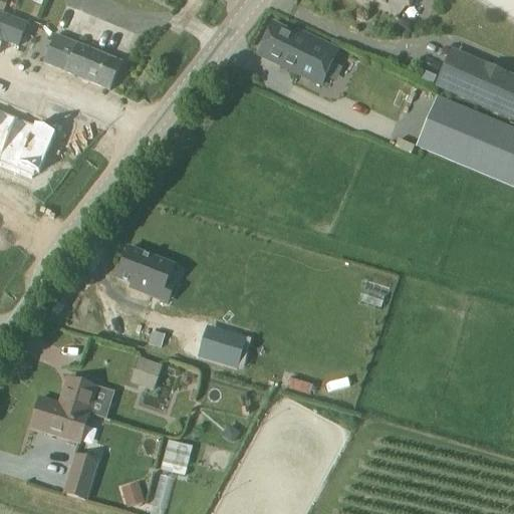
[(373,0),(399,15),(407,0),(362,0),(366,2),(367,0),(373,0)]
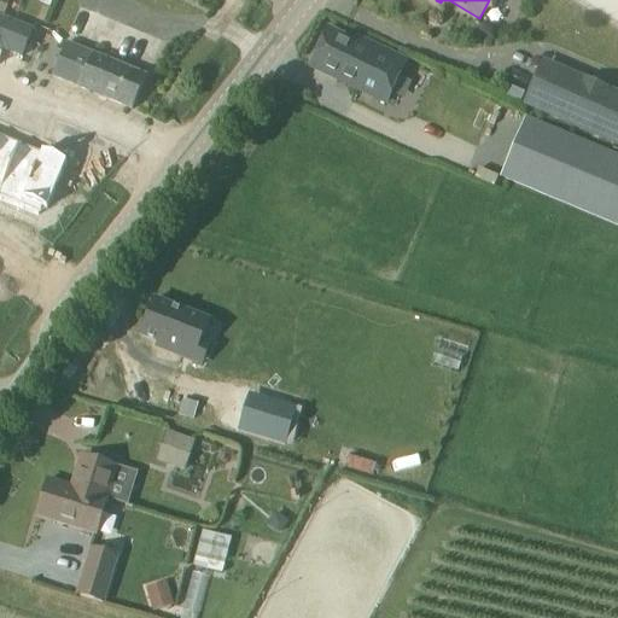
[(0,50),(22,59),(34,30),(0,16),(0,50)]
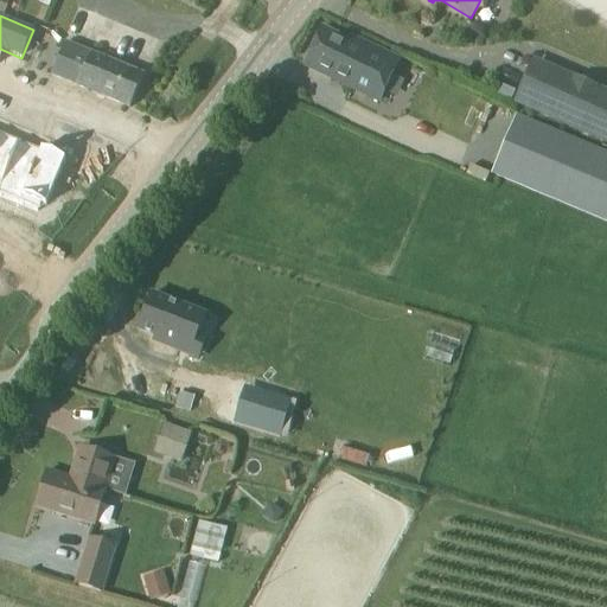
[(321,30),(305,66),(379,102),(400,61),(351,38),(349,43),(321,30)]
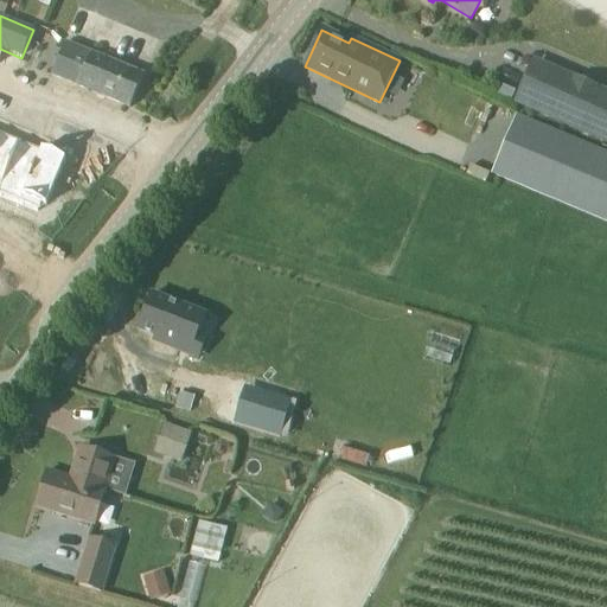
[(100,58),(65,44),(52,76),(77,87),(77,88),(131,109),(144,76),(100,58)]
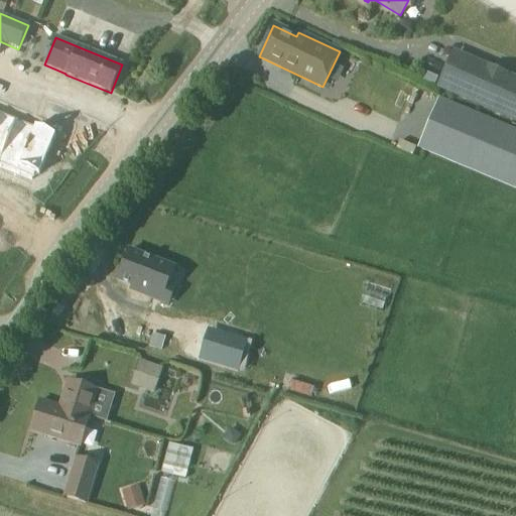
[(454,89),(453,93),(514,119),(515,113),(515,81),(506,77),(506,76),(490,68),(489,69),(467,59),(465,62),(452,57),(440,83),(454,89)]
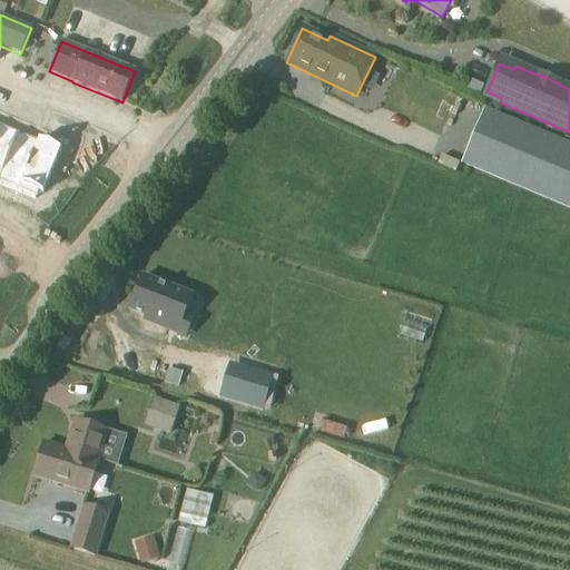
[(569,144),(485,108),(461,164),(569,209),(569,144)]
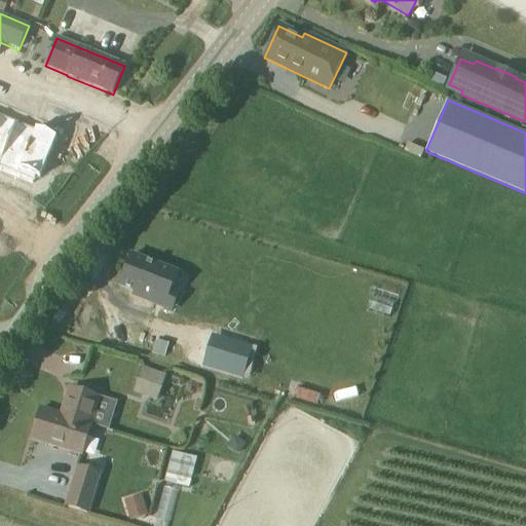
[(0,109),(0,151),(4,153),(19,117),(0,109)]
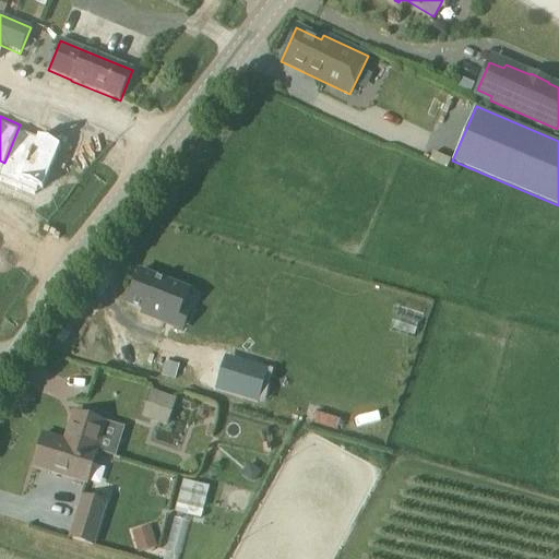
[(20,125),(4,163),(25,171),(40,133),(20,125)]
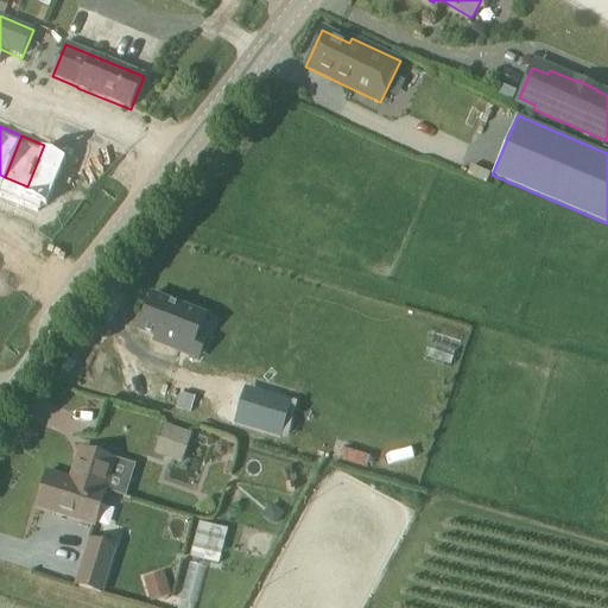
[(26,188),(50,198),(68,153),(45,143),(44,145),(27,187),(26,188)]
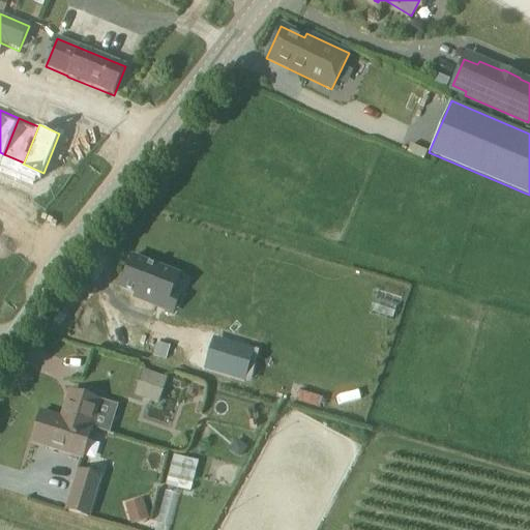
[(3,192),(0,199),(0,201),(6,204),(10,195),(3,192)]
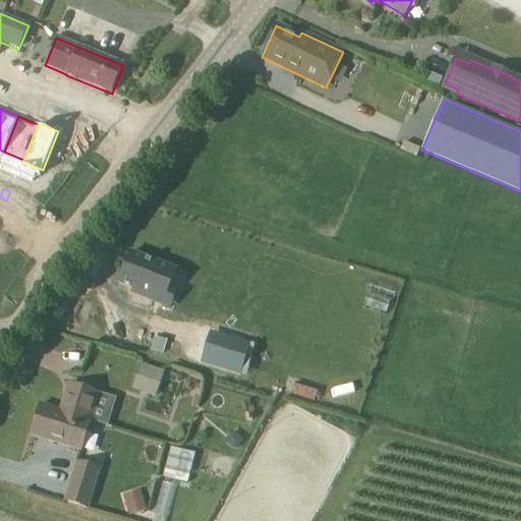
[(13,204),(17,194),(10,191),(6,200),(13,204)]
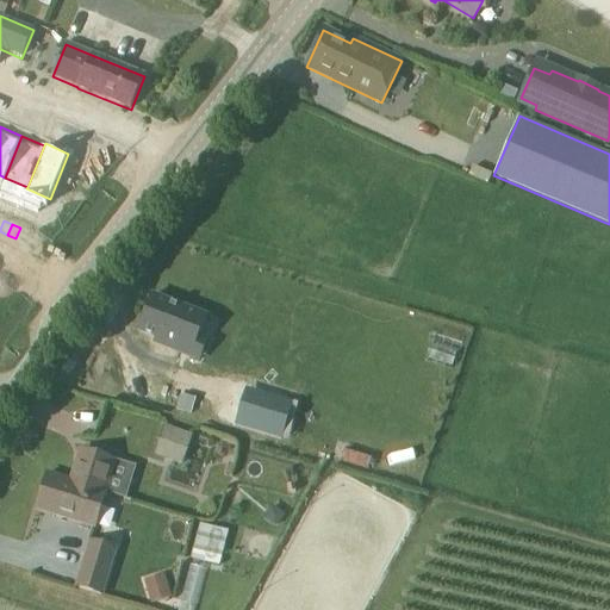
[(207,341),(199,337),(206,318),(153,297),(138,332),(156,340),(155,343),(162,347),(181,354),(199,361),(207,341)]
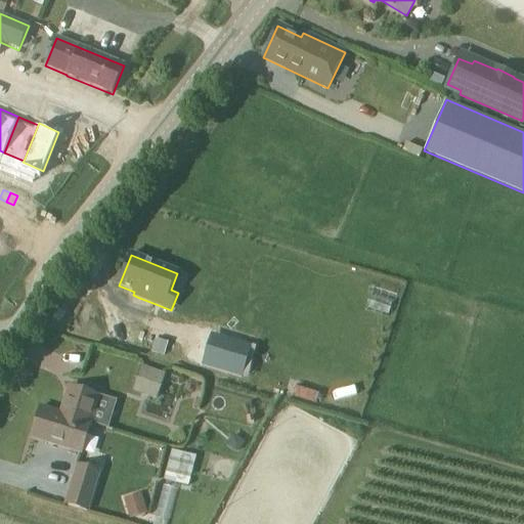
[(157,340),(154,352),(165,355),(169,343),(157,340)]
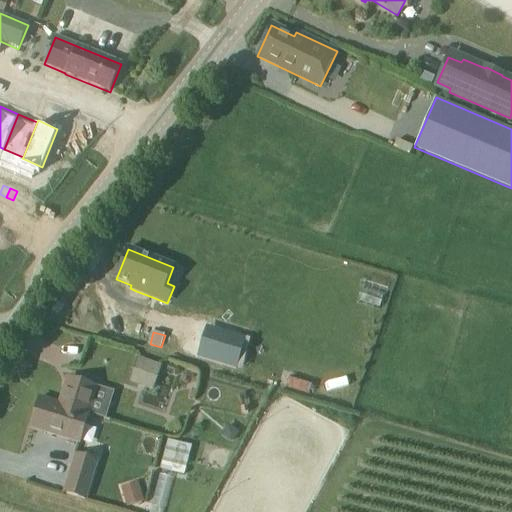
[(242,351),(204,338),(197,357),(235,370),(242,351)]
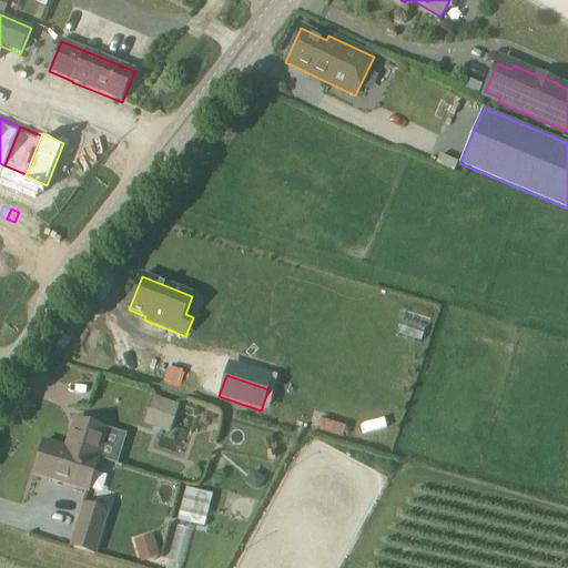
[(152,399),(144,423),(170,432),(178,408),(152,399)]
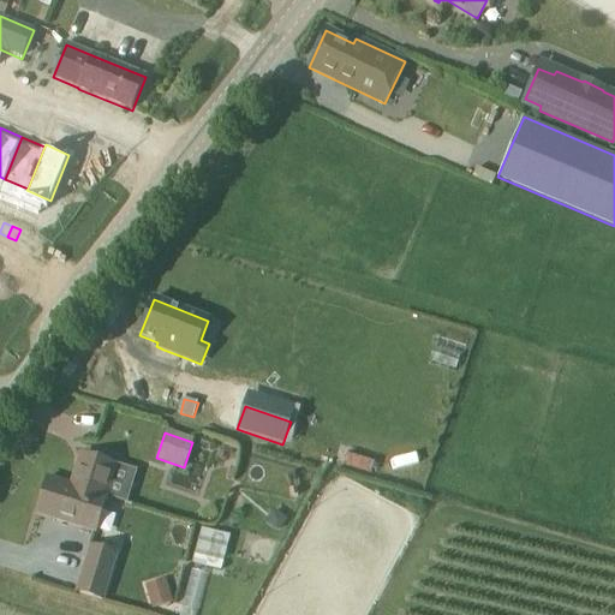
[(73,487),(105,496),(114,466),(111,465),(112,461),(109,460),(105,458),(100,457),(96,457),(95,460),(83,457),(73,487)]
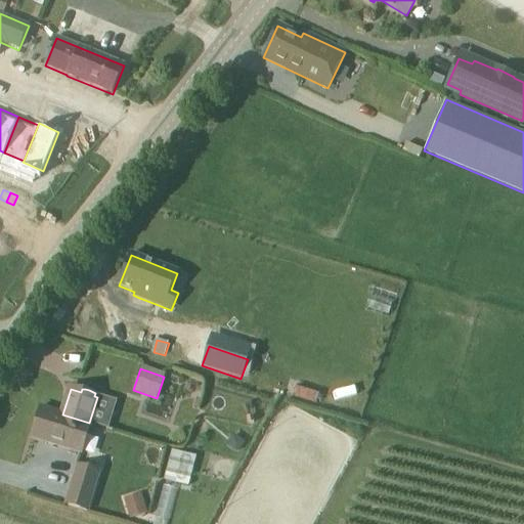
[(89,423),(62,415),(41,408),(34,430),(46,434),(43,442),(81,453),(90,423),(89,423)]
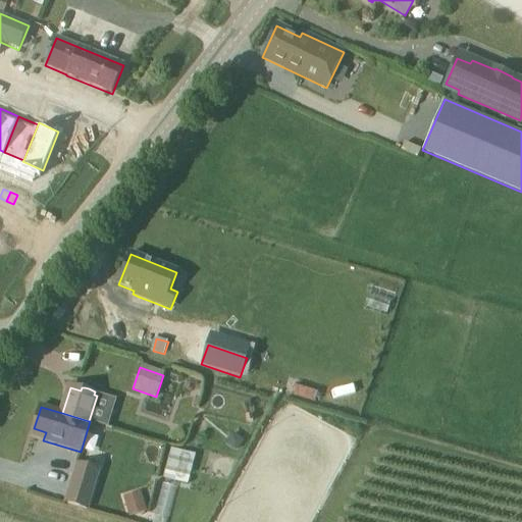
[(232,434),(225,447),(237,454),(244,442),(232,434)]
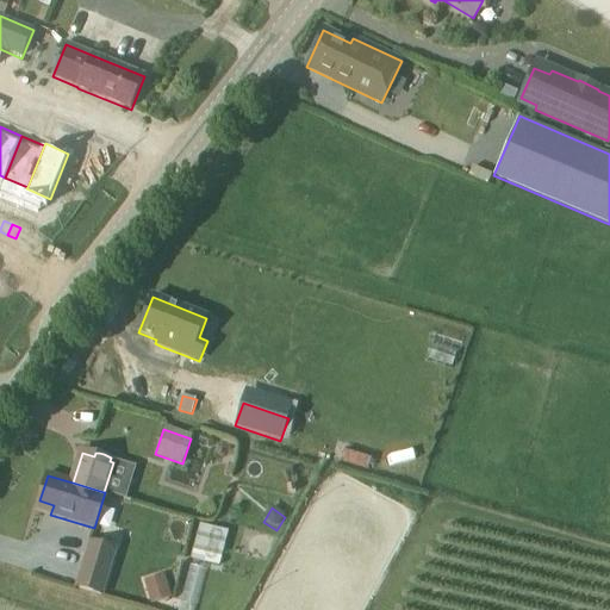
[(188,558),(219,566),(229,530),(198,522),(188,558)]
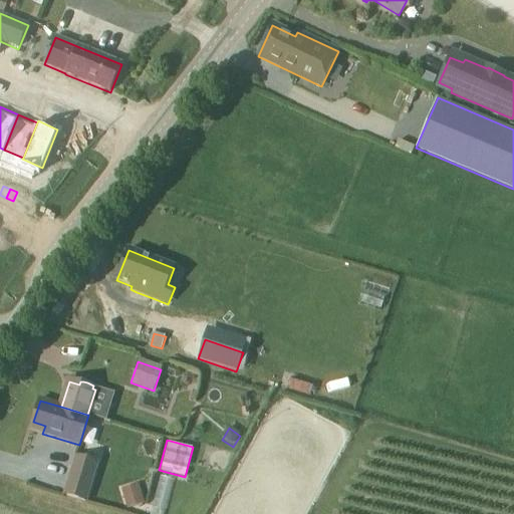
[(99,463),(75,456),(63,496),(87,504),(99,463)]
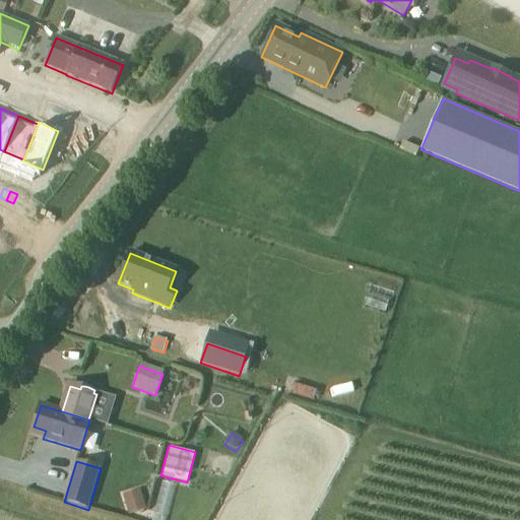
[(153,519),(170,519),(177,483),(160,481),(153,519)]
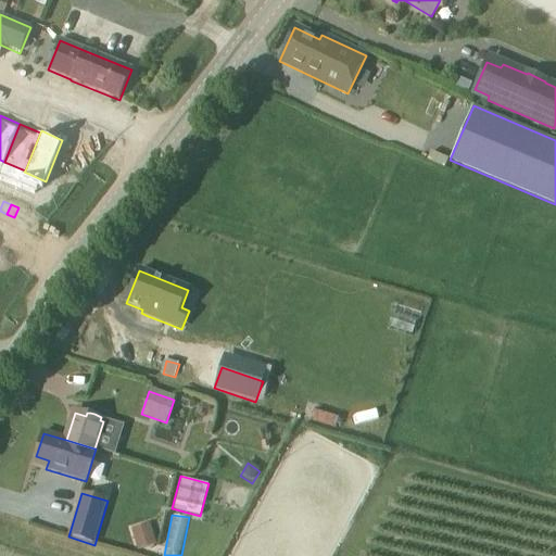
[(150,526),(131,531),(138,553),(156,547),(150,526)]
